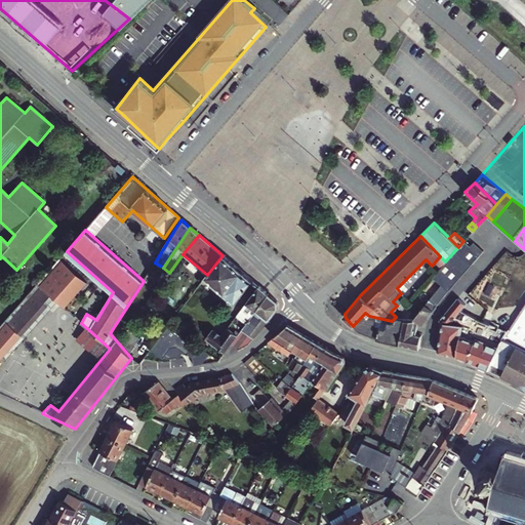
[(433,277),(441,284),(463,257),(455,250),(445,261),(433,277)]
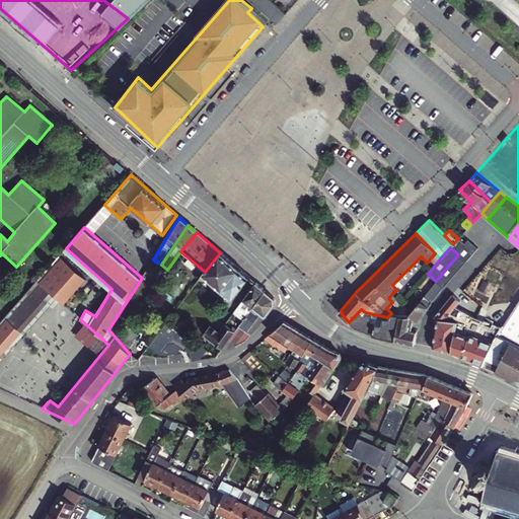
[(205,272),(203,274),(232,300),(249,278),(220,252),(205,272)]
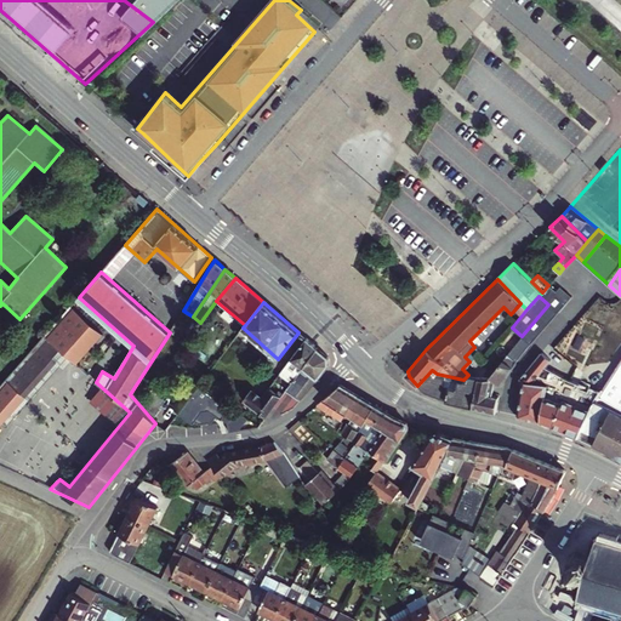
[(548,305),(522,336),(529,342),(554,311),(548,305)]
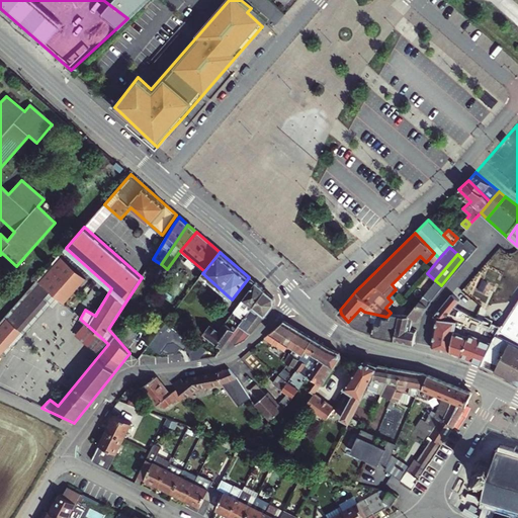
[(37,281),(50,292),(63,304),(85,278),(60,256),(37,281)]
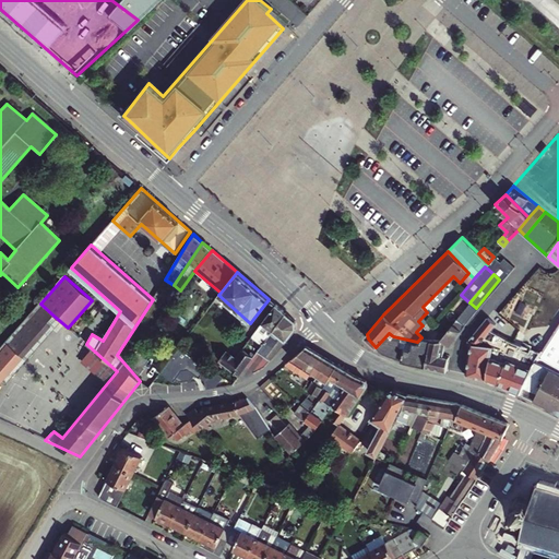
[(430,340),(426,366),(440,369),(449,371),(450,361),(448,360),(449,357),(452,356),(453,348),(451,345),(464,325),(464,324),(477,308),(476,308),(470,302),(439,341),(430,340)]
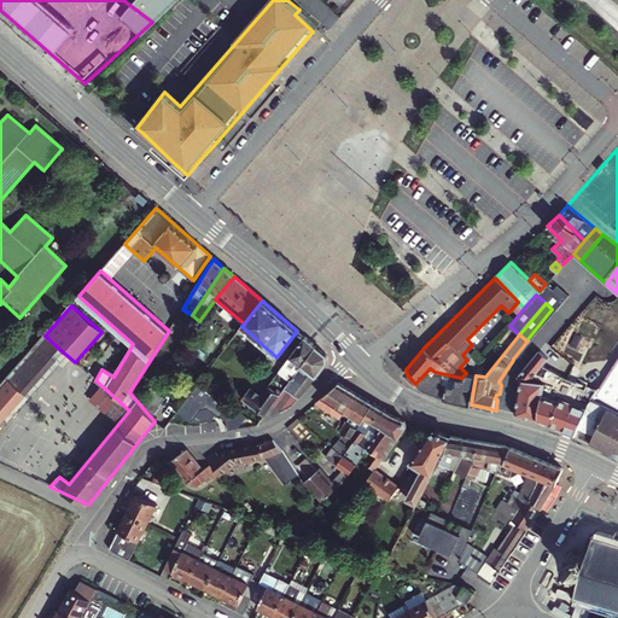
[(45,336),(5,380),(24,397),(48,371),(44,367),(59,349),(45,336)]
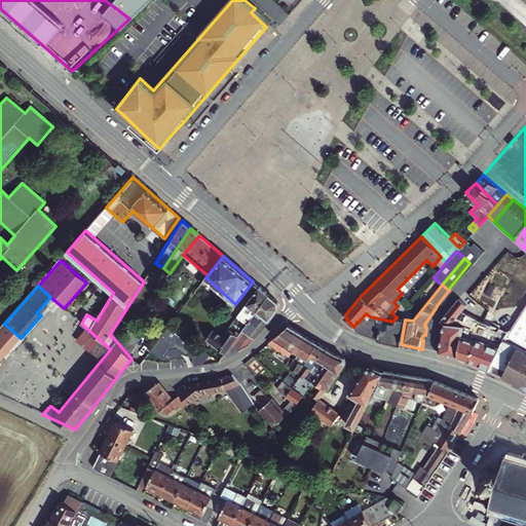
[(237,316),(248,325),(269,295),(260,287),(237,316)]
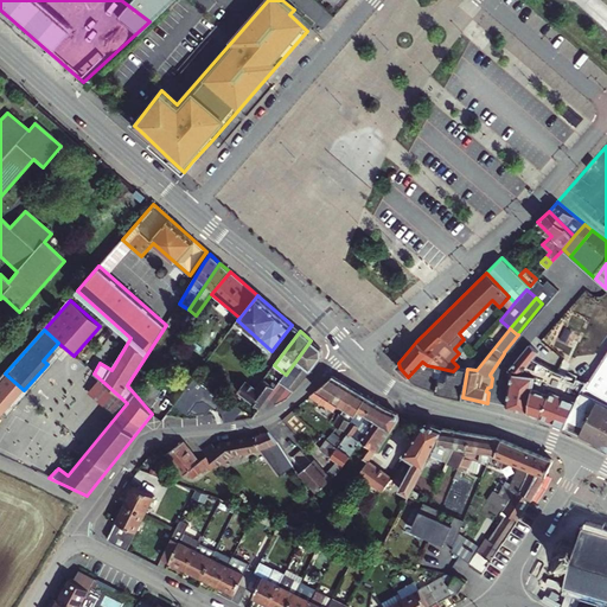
[(276,385),(274,389),(267,398),(275,404),(288,398),(321,357),(320,349),(311,340),(286,375),(276,385)]
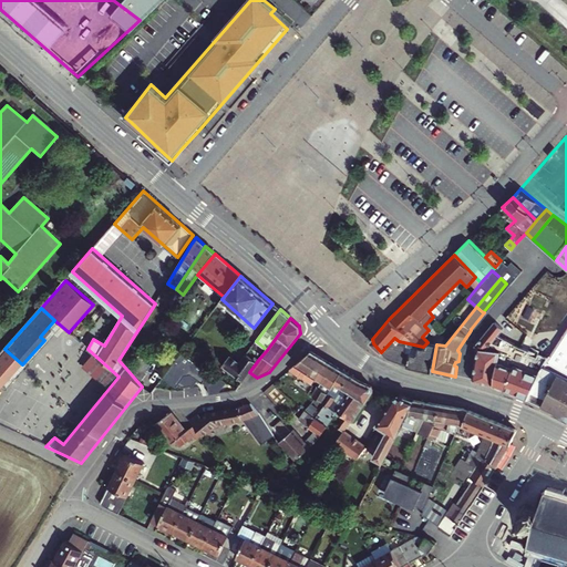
[(475,346),(477,349),(485,349),(497,334),(502,328),(495,322),(475,346)]
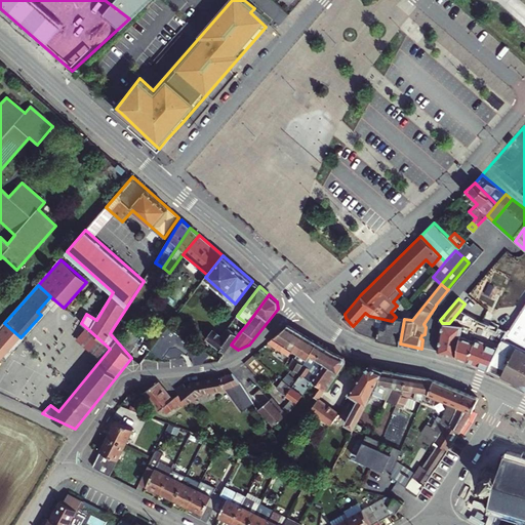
[(499,344),(488,368),(524,386),(524,304),(507,332),(499,344)]
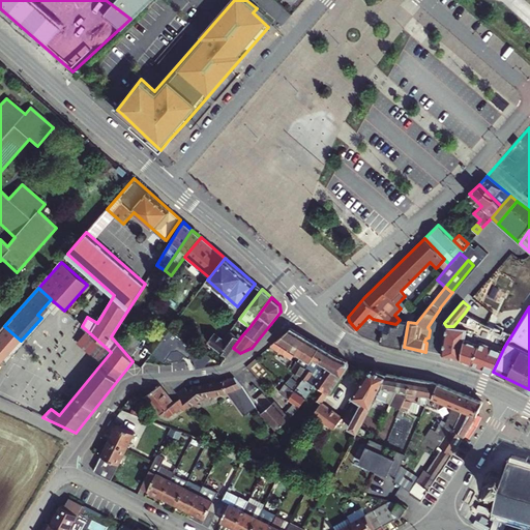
[(465,313),(453,326),(467,329),(464,344),(461,360),(472,364),(480,341),(489,326),(486,324),(465,313)]
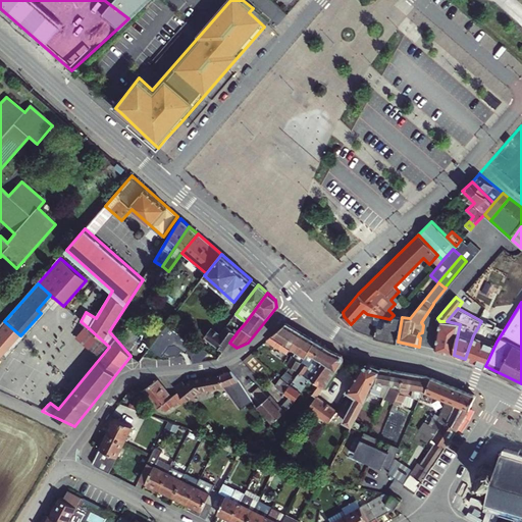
[(402,317),(394,315),(389,319),(367,314),(363,311),(351,324),(356,328),(376,336),(398,342),(402,317)]
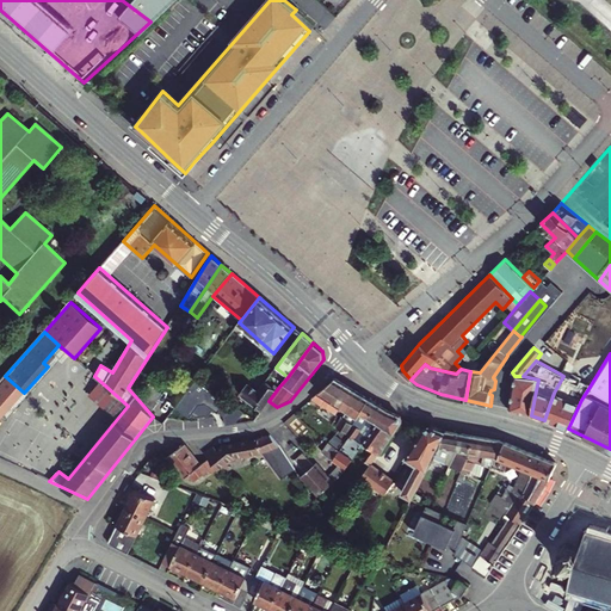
[(0,418),(24,393),(5,376),(0,382),(0,418)]
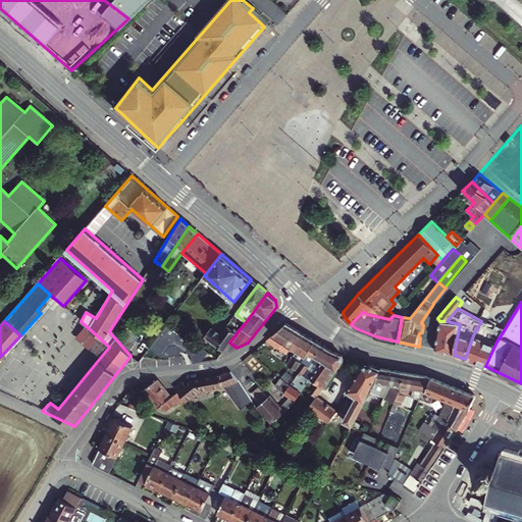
[(161,332),(150,348),(162,357),(169,346),(174,345),(186,353),(195,341),(169,321),(161,332)]
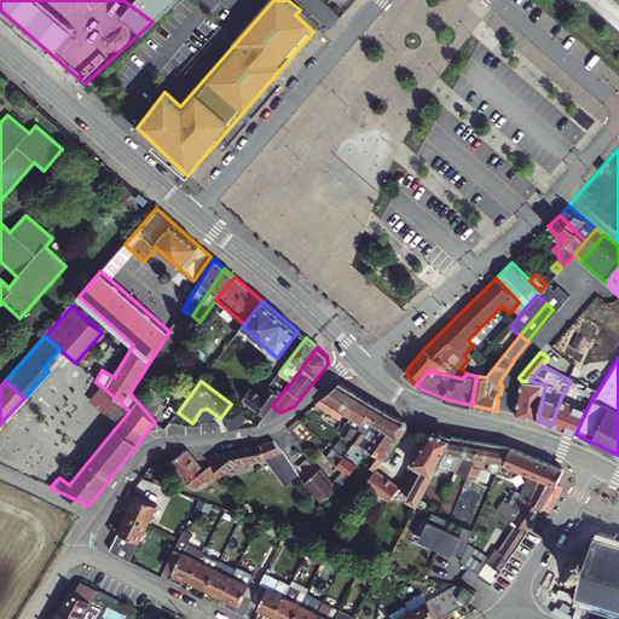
[(530,381),(521,381),(520,386),(519,398),(542,401),(545,385),(530,381)]
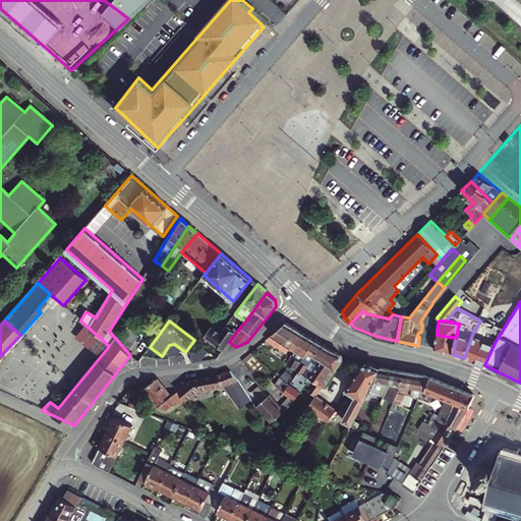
[(472,335),(464,358),(474,362),(482,338),(487,330),(484,329),(487,323),(480,321),(472,335)]
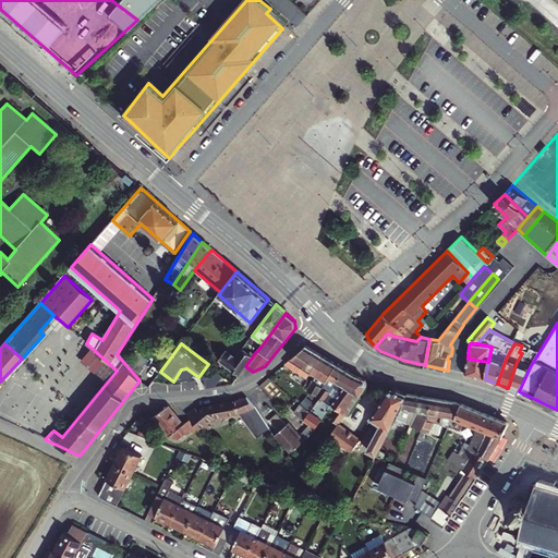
[(118,355),(122,360),(130,349),(123,346),(118,355)]
